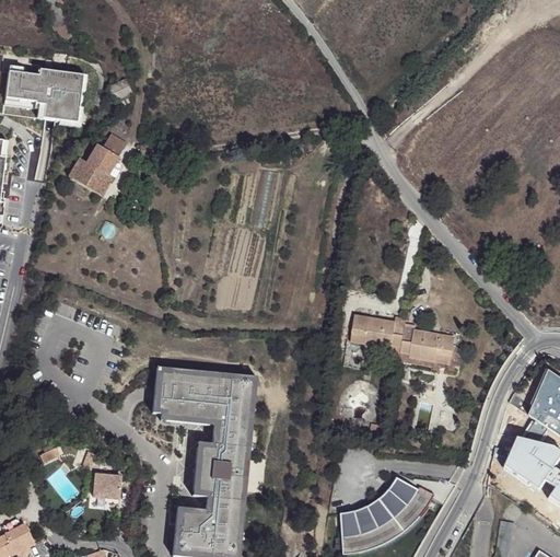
[(57,26),(62,38),(68,36),(69,39),(73,38),(65,23),(57,26)]
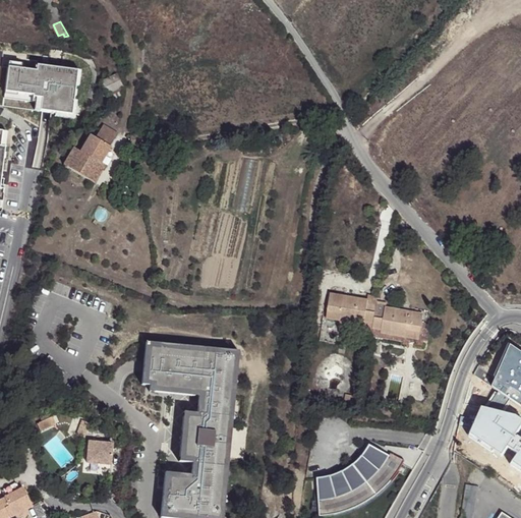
[(5,64),(3,88),(15,90),(14,97),(31,99),(31,95),(39,96),(38,108),(53,110),(64,112),(65,103),(70,104),(71,98),(74,98),(76,82),(73,82),(66,81),(67,70),(50,68),(50,64),(41,63),(41,69),(34,68),(35,62),(19,60),(18,66),(5,64)]
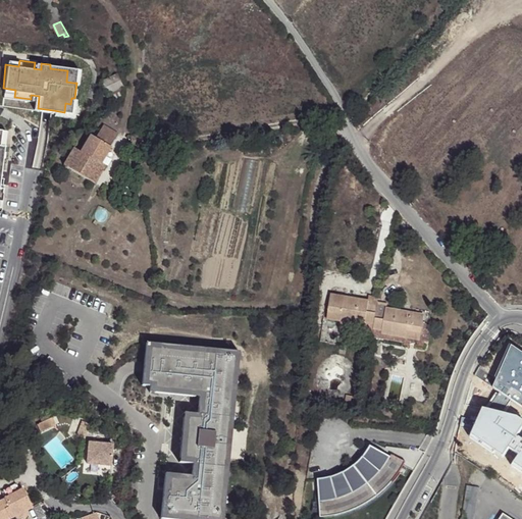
[(73,83),(76,83),(79,68),(50,64),(50,68),(67,70),(66,82),(73,83)]
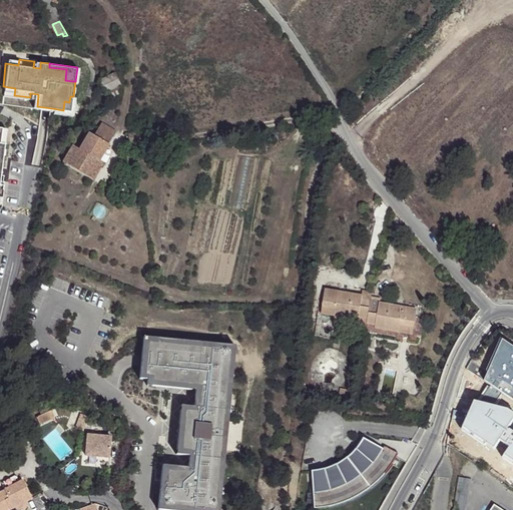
[(105,90),(117,84),(119,83),(114,72),(100,78),(105,90)]
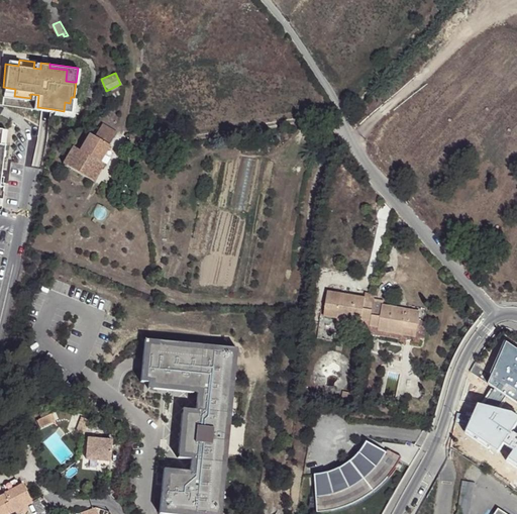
[(120,91),(118,85),(106,91),(109,96),(120,91)]
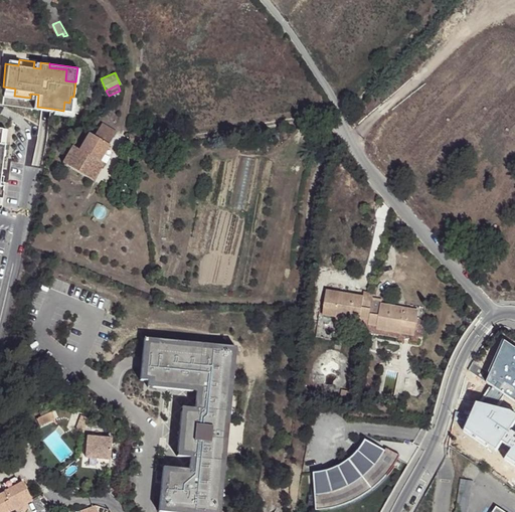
[(15,89),(3,87),(2,95),(14,96),(15,89)]
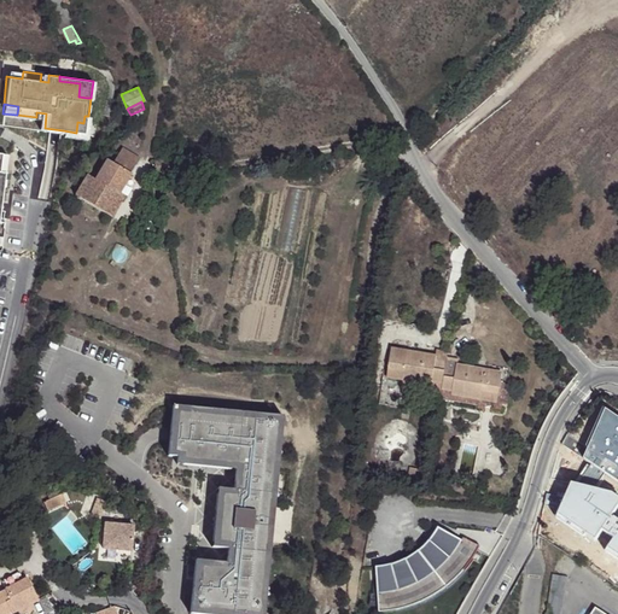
[(36,112),(36,117),(39,118),(39,128),(45,128),(46,113),(36,112)]
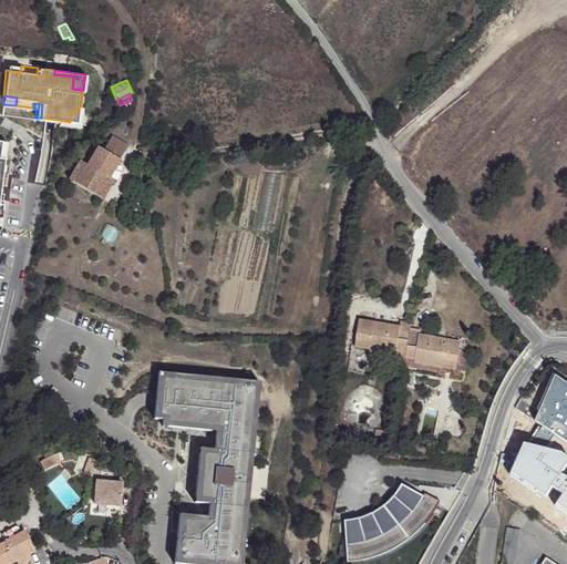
[(79,126),(81,106),(78,106),(76,113),(71,112),(70,122),(58,120),(58,123),(79,126)]
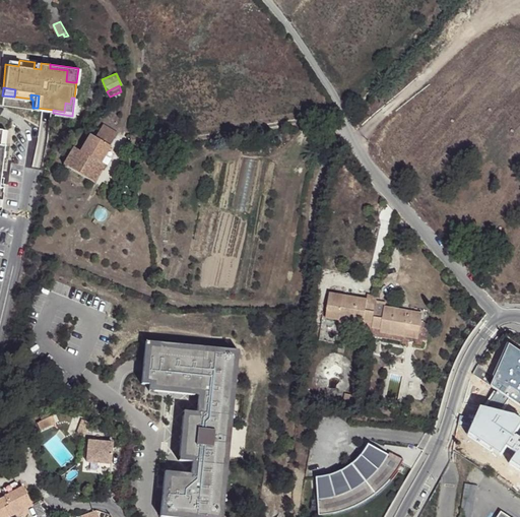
[(96,132),(94,135),(109,143),(116,132),(102,123),(96,132)]
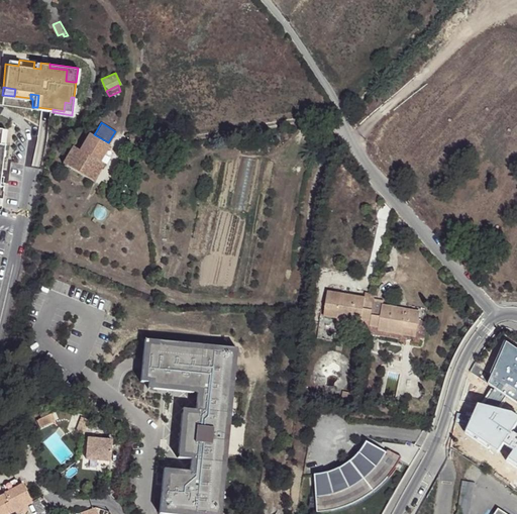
[(108,142),(94,134),(91,132),(90,131),(79,148),(73,144),(62,161),(65,162),(68,164),(92,179),(102,163),(98,160),(108,142)]
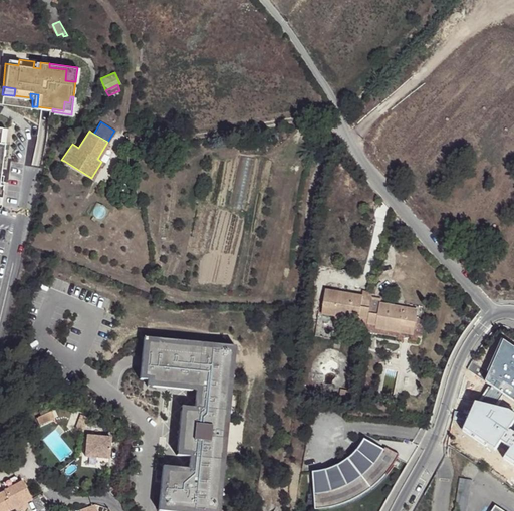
[(126,132),(127,142),(141,140),(140,132),(126,132)]
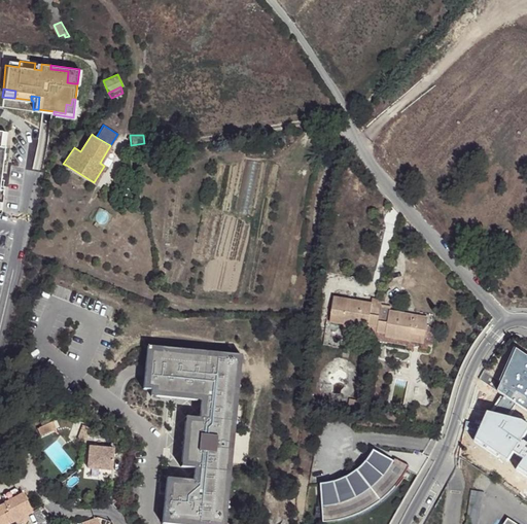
[(160,163),(160,154),(149,155),(149,163),(160,163)]
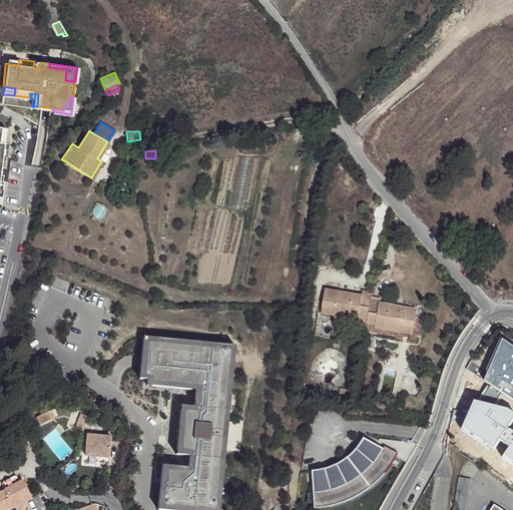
[(363,295),(327,288),(324,305),(336,308),(335,315),(359,319),(360,316),(369,318),(368,322),(376,324),(375,327),(399,331),(400,331),(402,323),(415,326),(417,317),(418,310),(381,303),(382,298),(372,296),(373,291),(364,290),(363,295)]
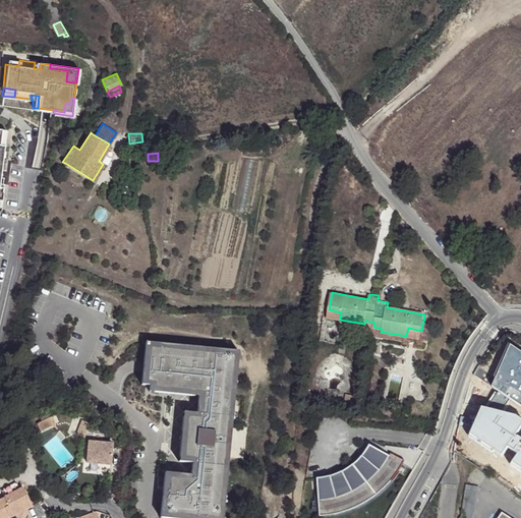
[(341,312),(329,309),(327,318),(340,320),(341,312)]
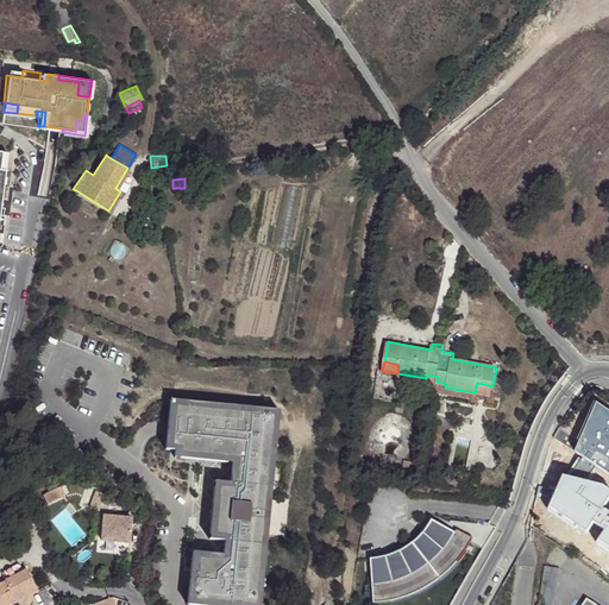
[(503,397),(504,379),(500,378),(500,377),(495,376),(493,386),(491,396),(496,396),(502,397),(503,397)]
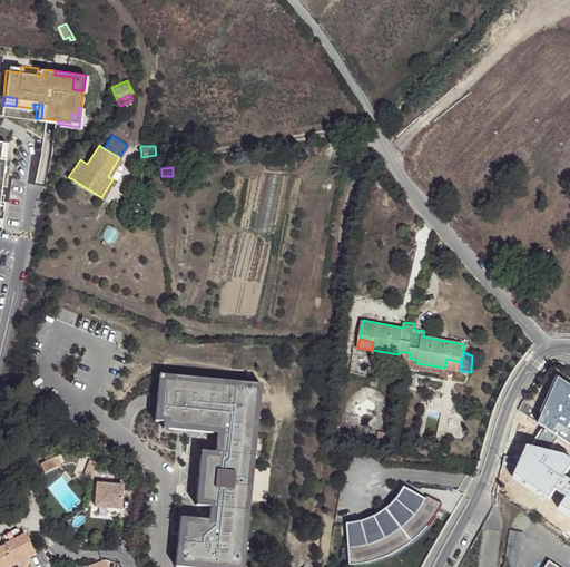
[(460,371),(461,362),(446,359),(444,368),(460,371)]
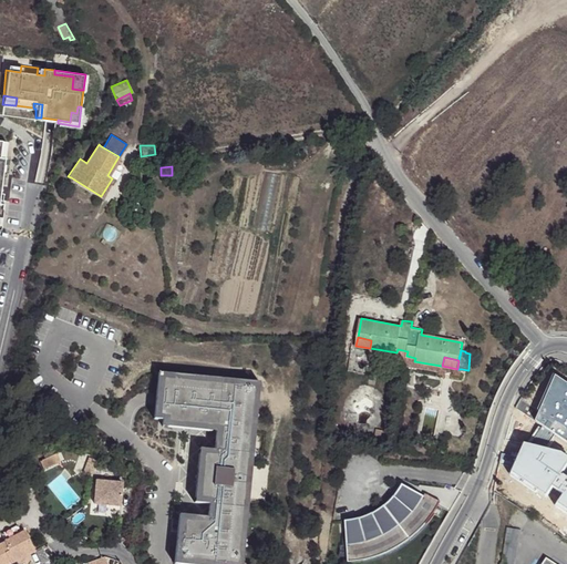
[(462,369),(457,369),(442,366),(441,366),(440,375),(445,376),(446,370),(454,371),(453,375),(461,376),(462,375),(462,369)]
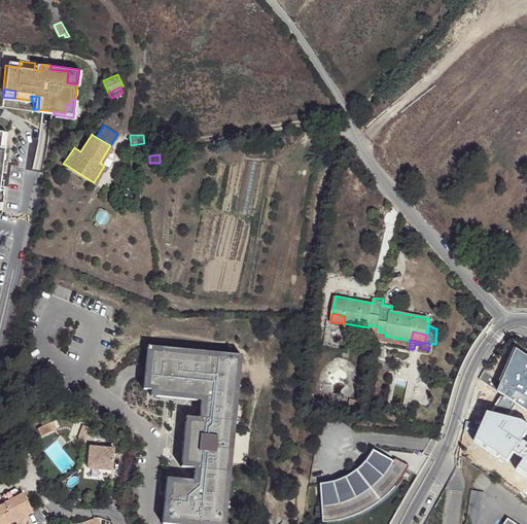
[(526,352),(516,345),(498,387),(526,407),(526,352)]
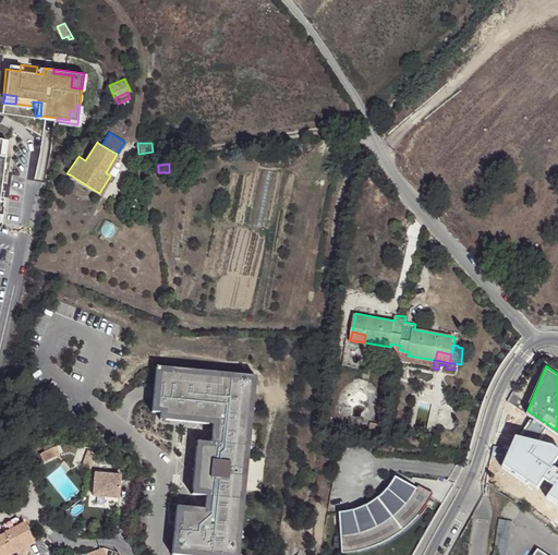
[(221,373),(160,366),(160,370),(160,371),(168,372),(168,370),(178,371),(178,373),(185,374),(185,372),(195,373),(195,374),(203,375),(203,374),(213,374),(213,376),(220,377),(220,375),(221,373)]
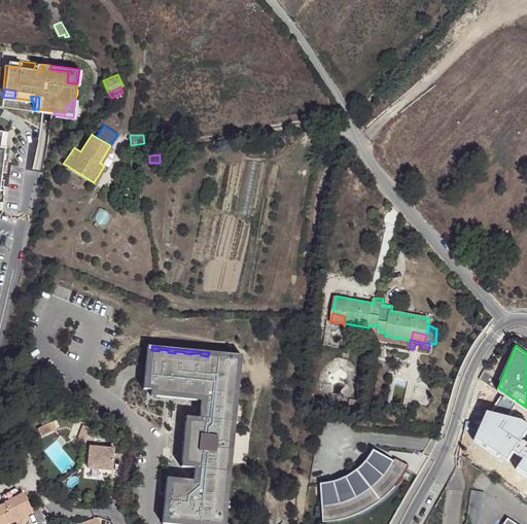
[(151,349),(146,348),(142,389),(151,390),(150,393),(155,394),(160,394),(160,393),(192,396),(191,397),(196,397),(201,398),(199,418),(187,417),(187,421),(185,434),(191,434),(190,450),(184,450),(183,462),(182,467),(194,468),(192,481),(192,483),(166,481),(162,521),(187,523),(221,523),(227,467),(227,462),(212,461),(212,453),(216,453),(217,453),(221,452),(222,451),(224,447),(224,444),(224,442),(223,440),(220,438),(218,437),(214,437),(215,428),(231,430),(232,425),(230,425),(230,422),(232,422),(233,413),(231,413),(231,410),(233,410),(238,359),(238,355),(213,352),(213,355),(208,354),(208,356),(201,355),(201,353),(191,353),(191,354),(184,353),(184,352),(175,351),(175,353),(168,352),(168,350),(159,349),(159,351),(151,350),(151,349)]
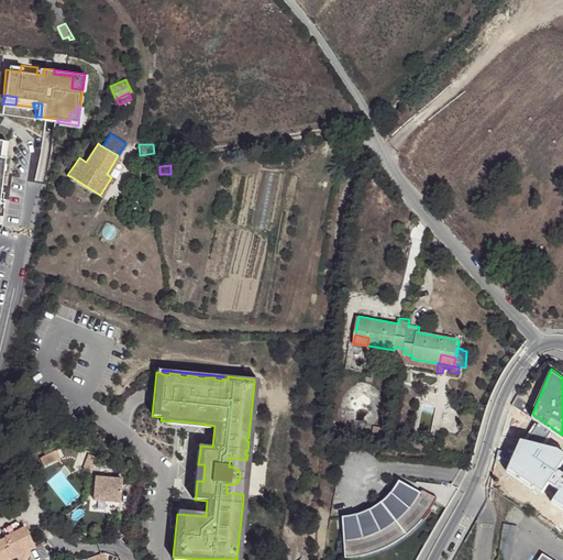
[(250,454),(256,384),(254,384),(249,438),(246,438),(246,441),(249,441),(247,451),(245,451),(245,454),(247,454),(250,454)]
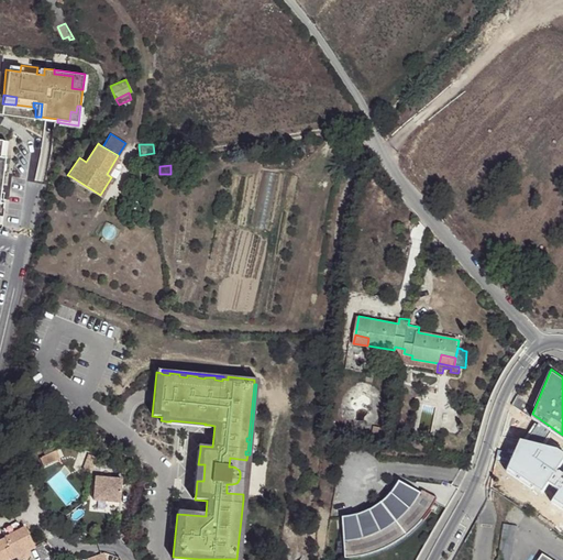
[(385,439),(388,428),(375,425),(373,437),(385,439)]
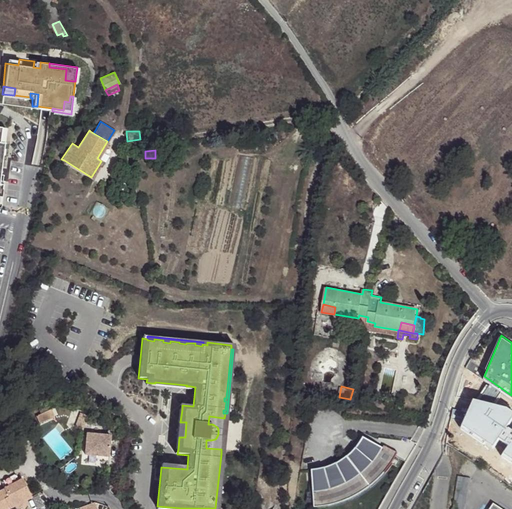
[(511,408),(508,406),(475,398),(462,426),(493,447),(500,437),(510,444),(503,455),(511,461),(511,429),(508,426),(511,418),(511,408)]
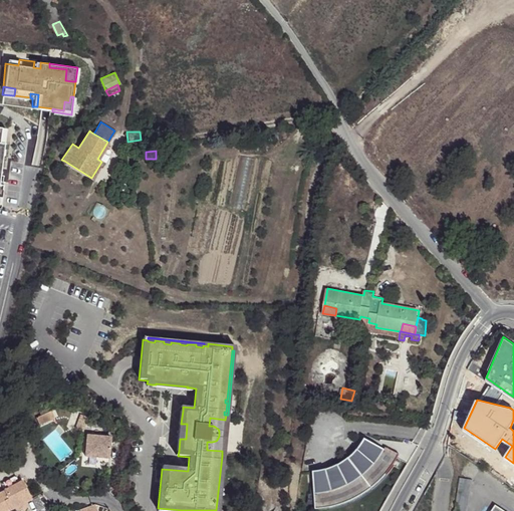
[(36,417),(39,424),(54,417),(51,410),(36,417)]
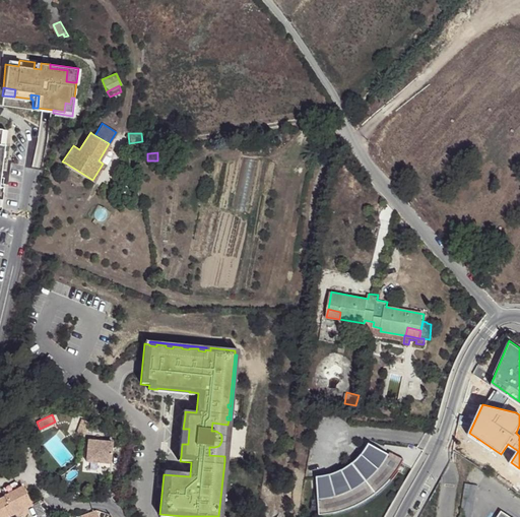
[(182,415),(178,456),(181,456),(182,444),(188,444),(189,429),(183,429),(185,415),(182,415)]
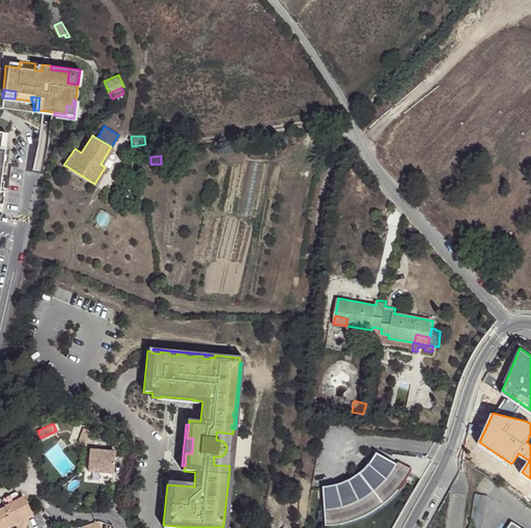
[(111,473),(114,451),(89,449),(87,471),(111,473)]
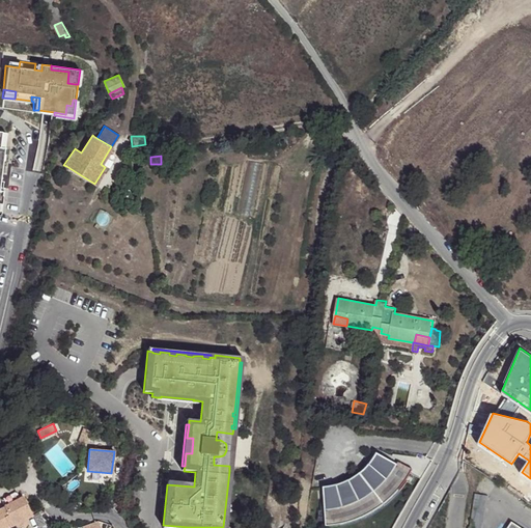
[(334,487),(323,489),(331,526),(342,525),(355,521),(362,518),(372,512),(382,505),(390,498),(399,489),(404,480),(412,469),(398,462),(396,464),(376,454),(370,463),(363,470),(357,475),(348,480),(340,484),(334,487)]
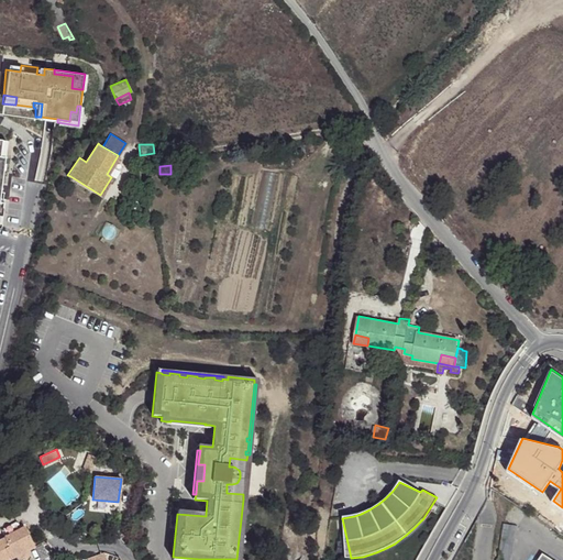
[(240,559),(245,500),(243,500),(236,559),(240,559)]
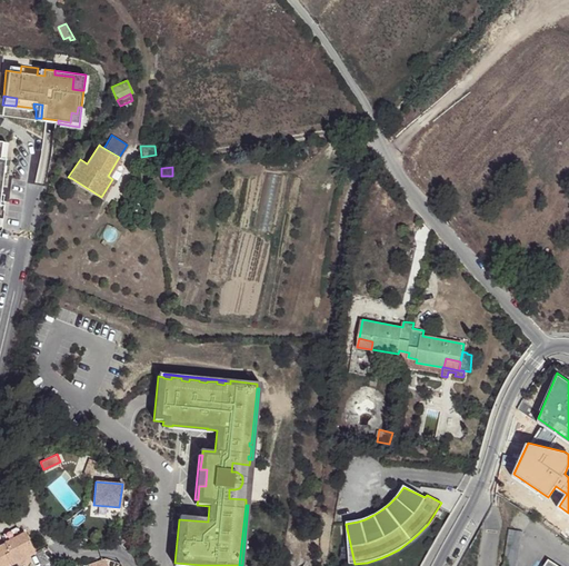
[(0,565),(7,565),(35,553),(25,533),(27,532),(25,528),(19,530),(17,526),(0,535),(3,543),(0,545),(0,565)]
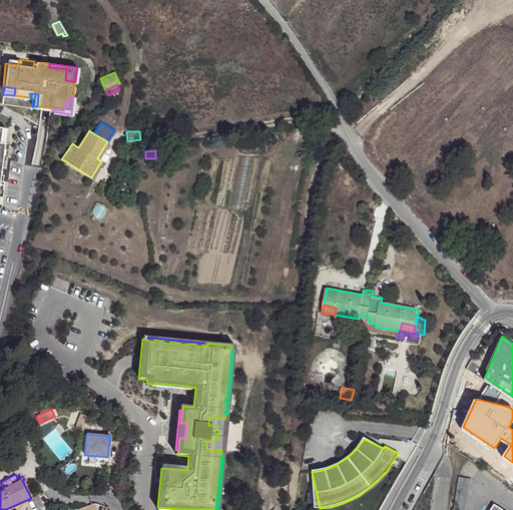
[(465,509),(471,477),(459,475),(452,509),(465,509)]
